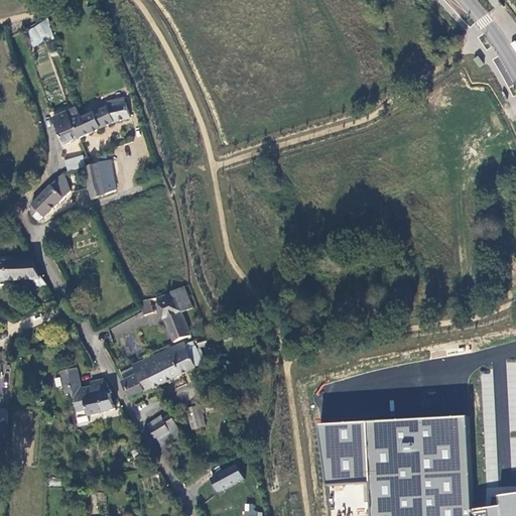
[(34,48),(56,35),(45,18),(24,31),(34,48)]
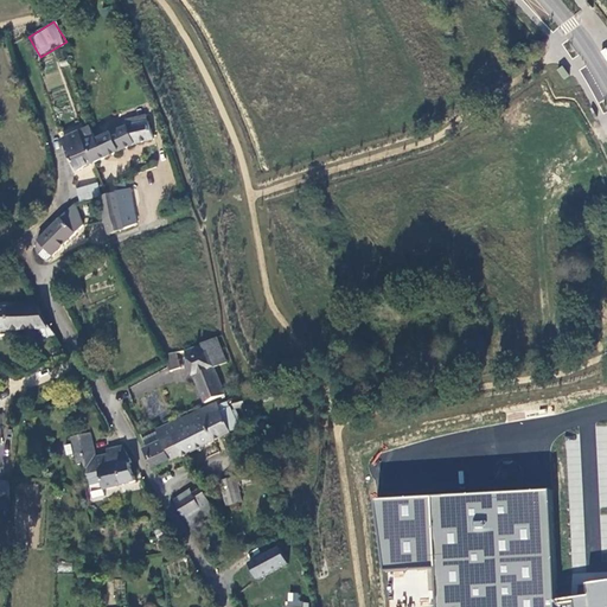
[(135,144),(154,141),(148,120),(128,125),(110,132),(116,144),(120,151),(135,144)]
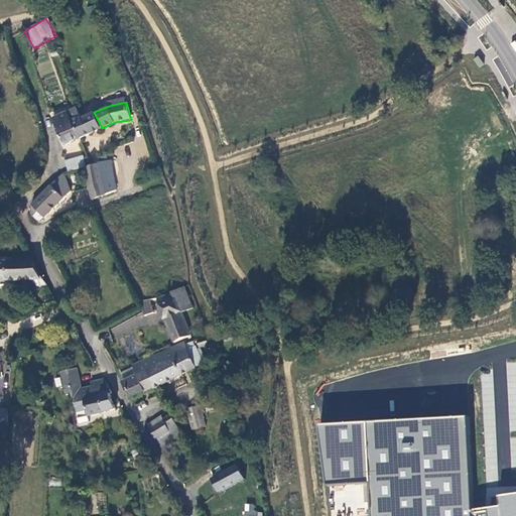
[(65,145),(80,138),(72,119),(81,115),(77,107),(52,118),(65,145)]
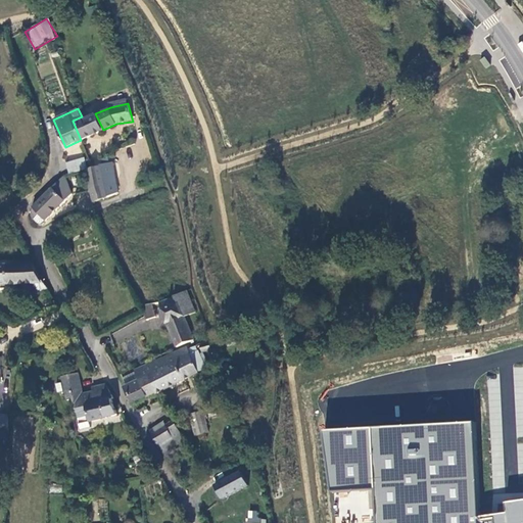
[(81,140),(103,130),(100,124),(95,113),(83,119),(82,116),(73,121),(81,140)]
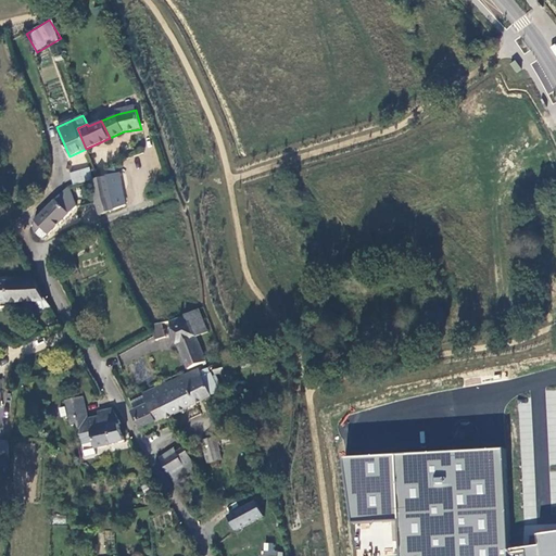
[(71,173),(75,186),(91,181),(93,180),(89,168),(71,173)]
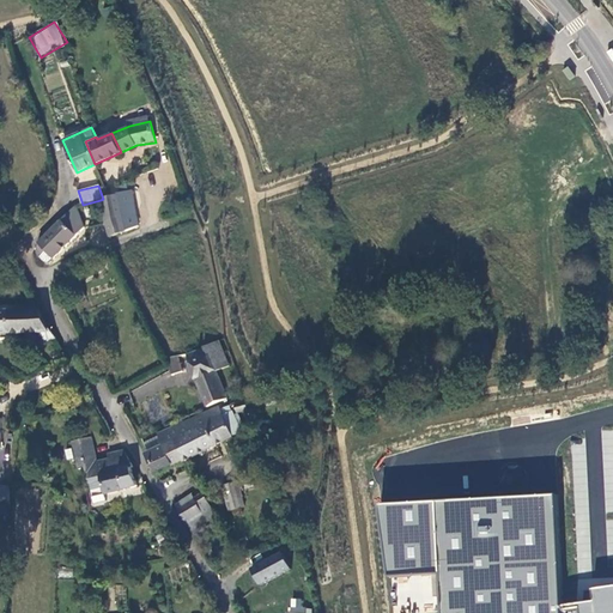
[(121,198),(101,201),(107,222),(125,218),(127,231),(141,225),(133,190),(120,194),(121,198)]
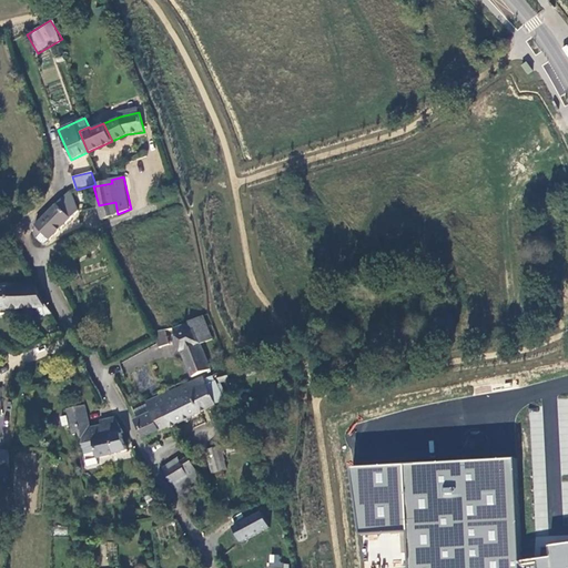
[(38,241),(42,244),(48,243),(78,212),(70,191),(37,223),(32,231),(34,235),(38,241)]
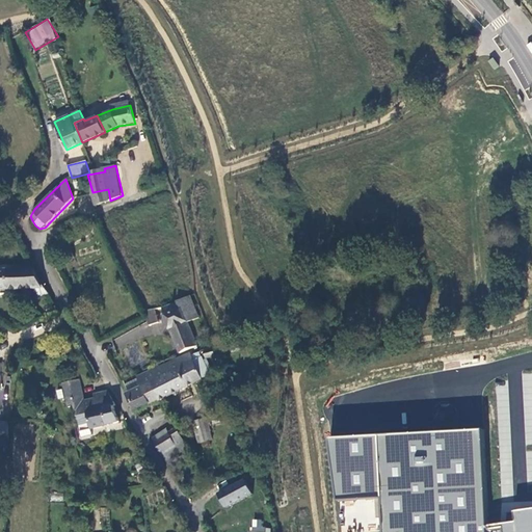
[(92,192),(95,205),(103,203),(110,201),(108,189),(92,192)]
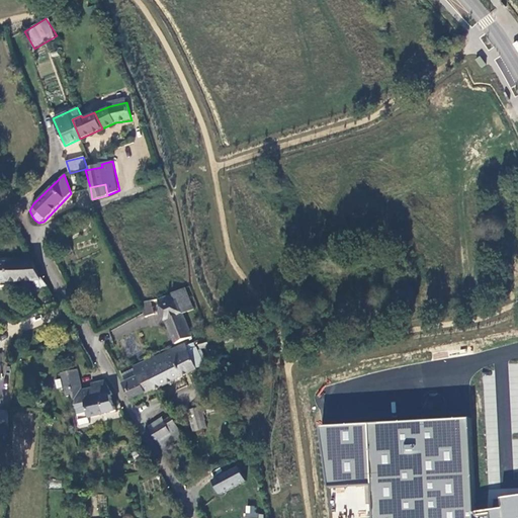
[(37,290),(47,286),(44,279),(40,278),(32,261),(0,262),(0,281),(33,281),(37,290)]
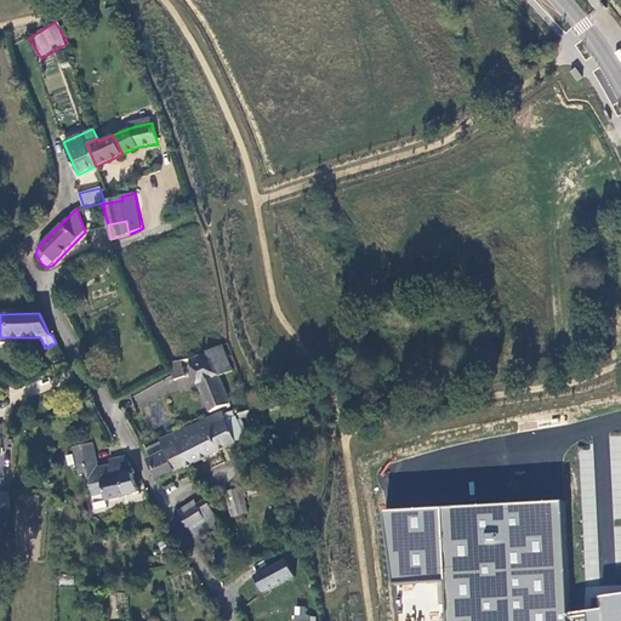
[(233,370),(222,345),(189,359),(210,411),(229,403),(221,376),(233,370)]
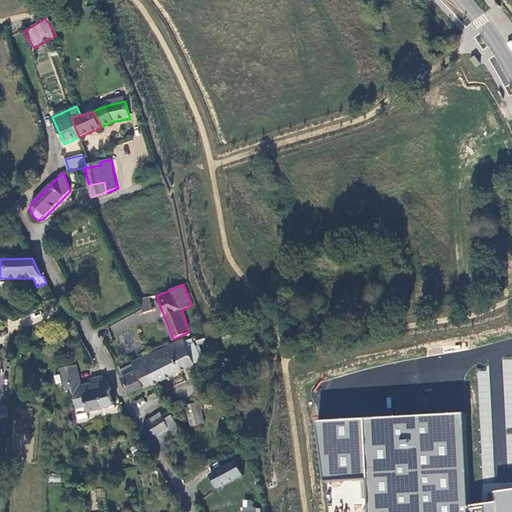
[(151,307),(148,297),(139,299),(143,309),(151,307)]
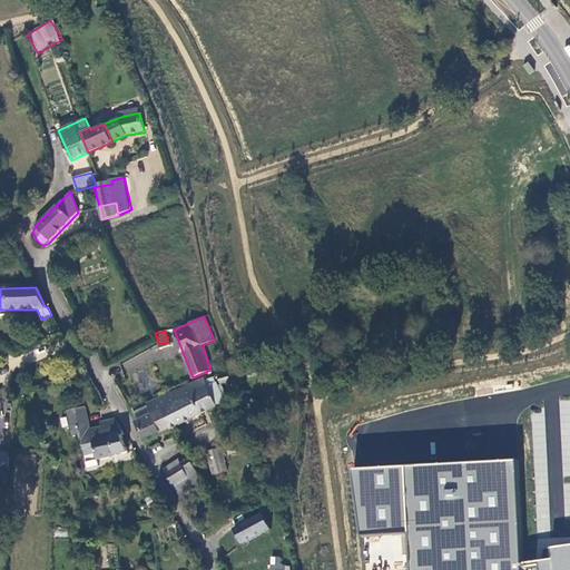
[(229,373),(220,376),(223,384),(232,382),(229,373)]
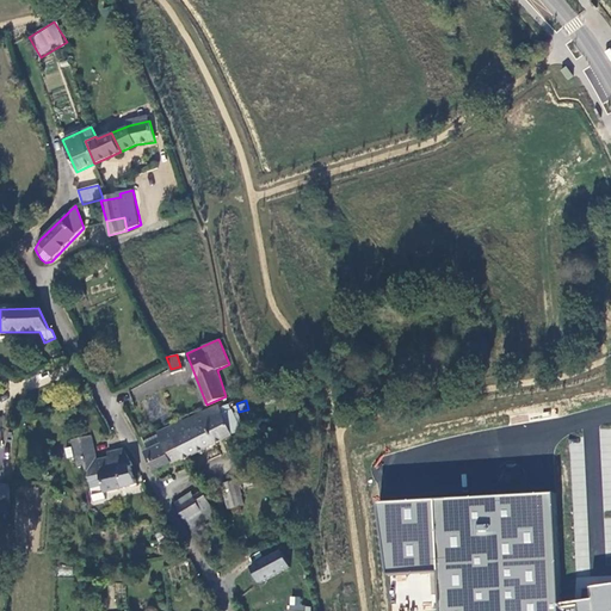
[(234,433),(221,406),(220,405),(199,412),(215,444),(234,433)]
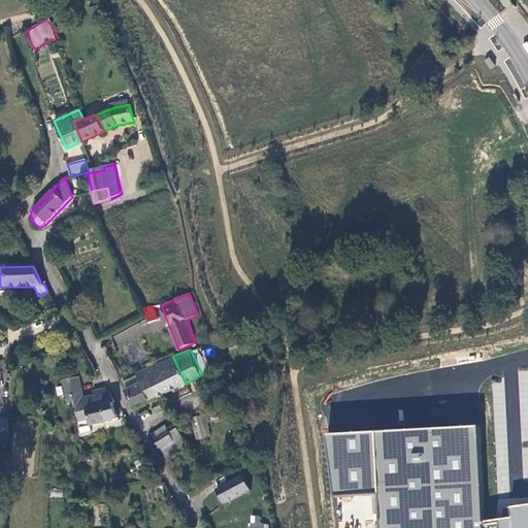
[(209,371),(199,350),(191,351),(202,374),(209,371)]
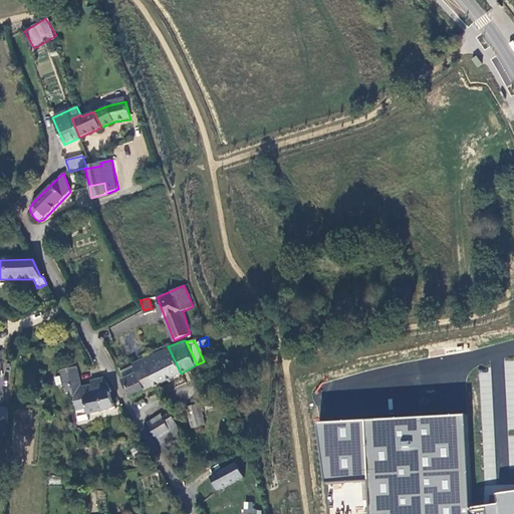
[(155,387),(181,373),(168,346),(139,359),(131,363),(132,365),(136,372),(146,368),(154,384),(155,387)]
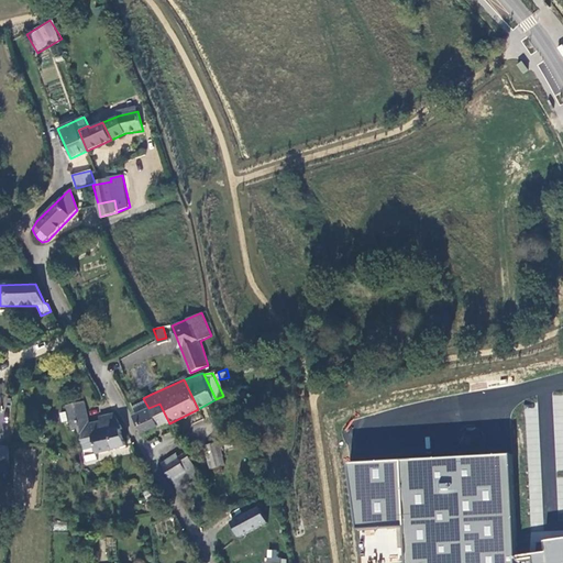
[(235,411),(249,406),(243,394),(231,398),(235,411)]
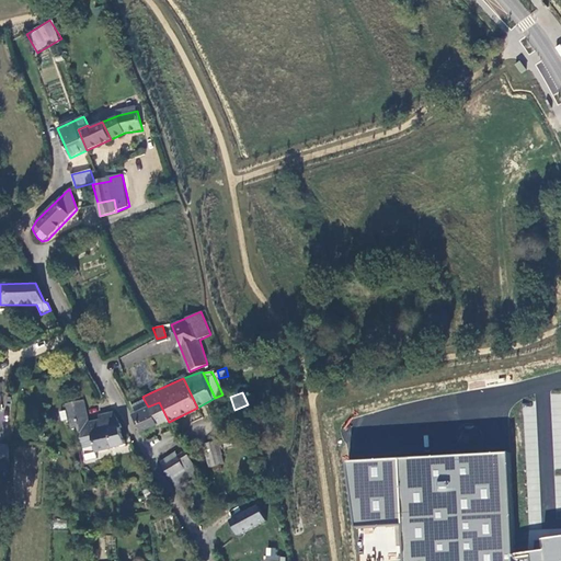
[(140,433),(168,420),(159,402),(148,407),(144,399),(132,405),(135,413),(132,415),(140,433)]
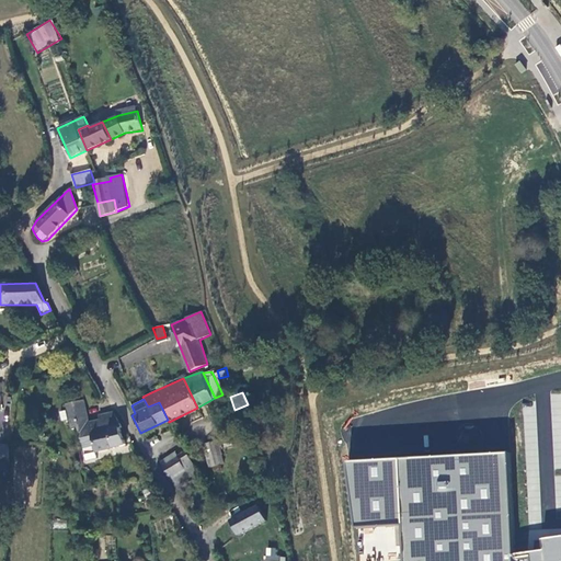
[(81,401),(64,405),(70,431),(78,428),(87,460),(98,457),(96,453),(125,446),(119,426),(121,425),(113,411),(99,415),(100,421),(89,423),(81,401)]
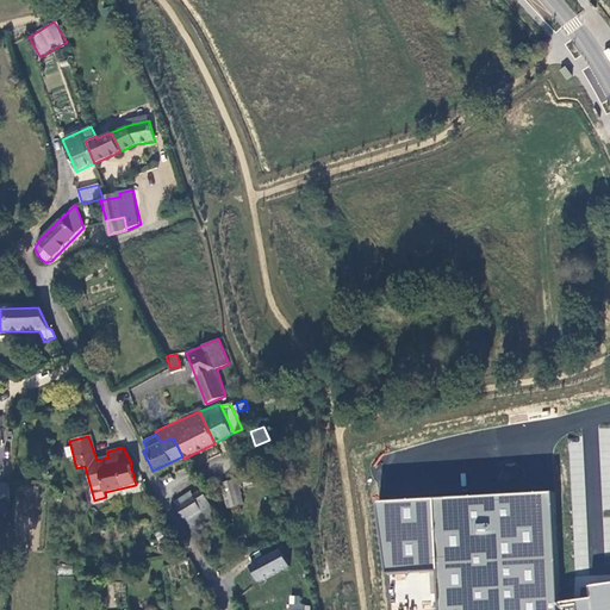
[(237,479),(222,483),(228,508),(243,503),(237,479)]
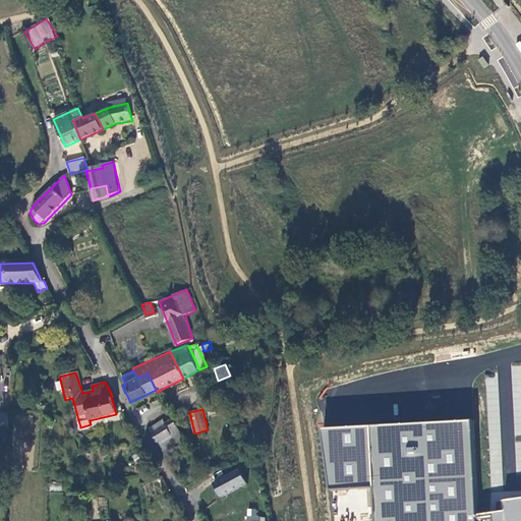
[(0,431),(9,431),(8,411),(0,410),(0,431)]
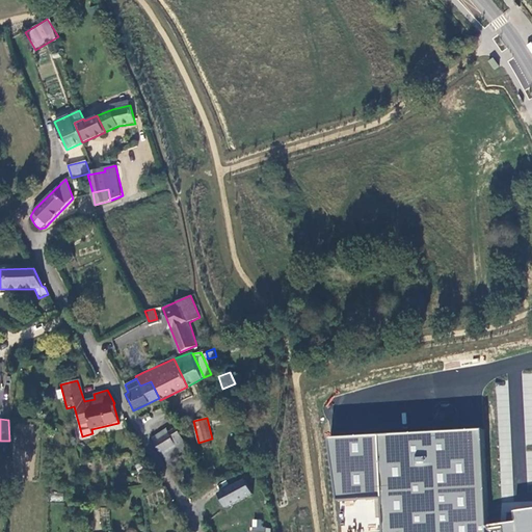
[(177,427),(153,442),(161,456),(178,446),(185,442),(177,427)]
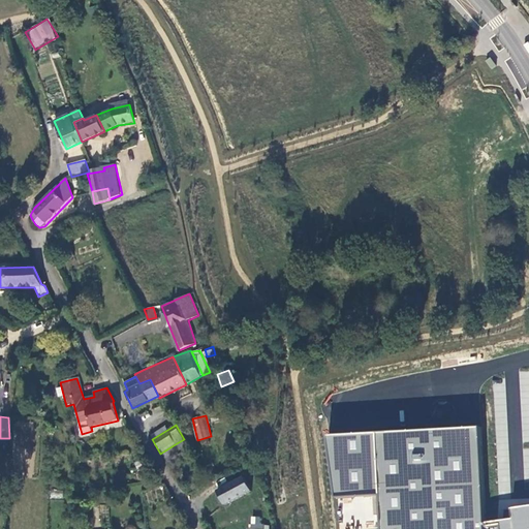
[(486,528),(486,524),(480,429),(327,436),(337,499),(380,496),(381,528),(486,528)]
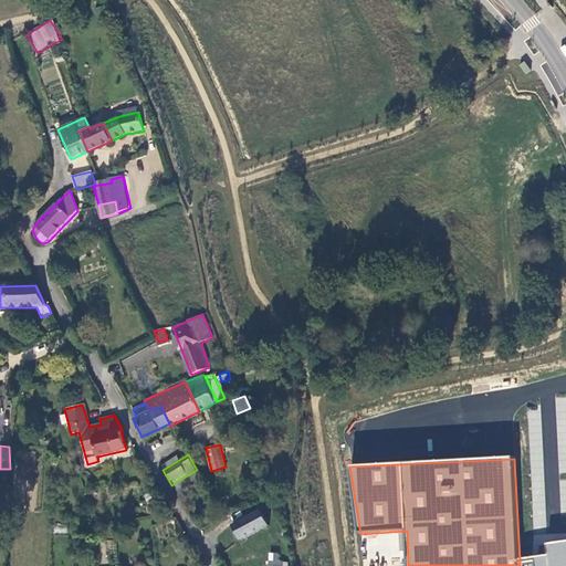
[(194,483),(189,474),(171,485),(177,493),(194,483)]
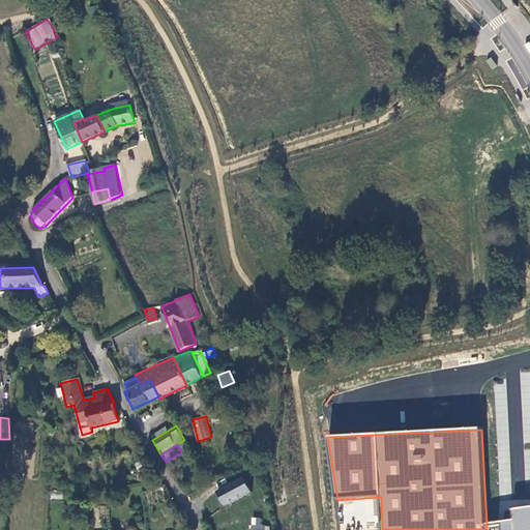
[(135,464),(139,470),(146,467),(143,460),(135,464)]
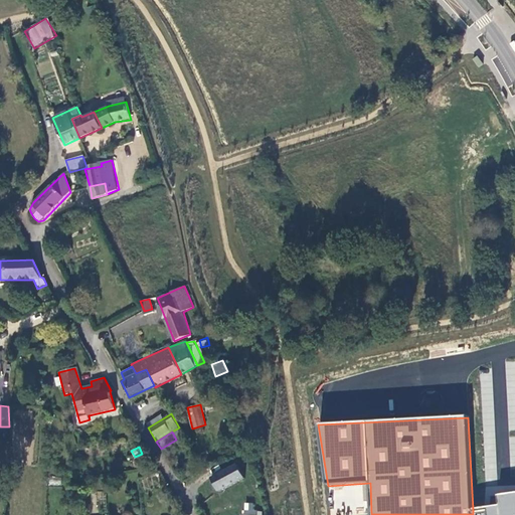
[(211,480),(219,493),(245,480),(238,466),(211,480)]
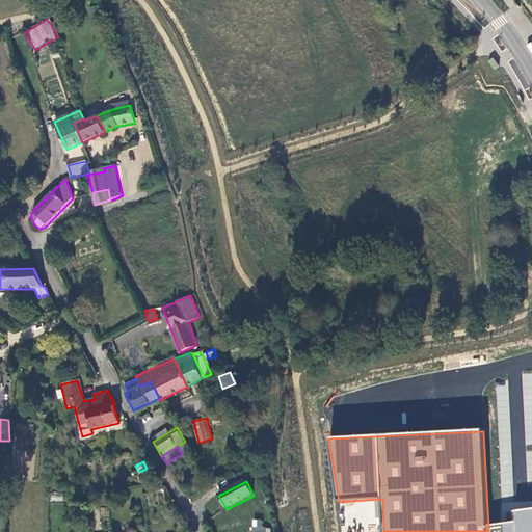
[(531,531),(531,508),(512,511),(515,522),(488,527),(488,531),(531,531)]
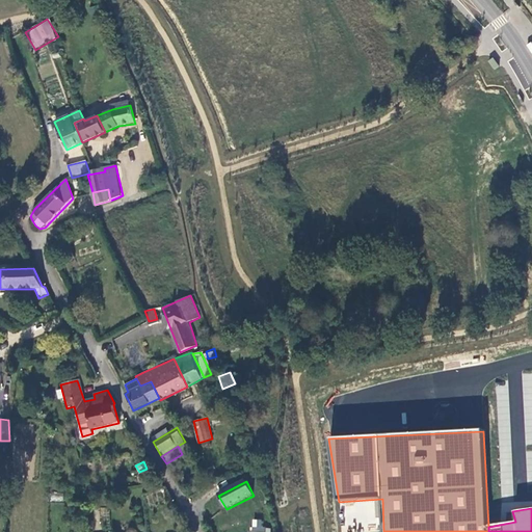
[(270,531),(270,528),(262,528),(263,520),(251,519),(250,531),(270,531)]
